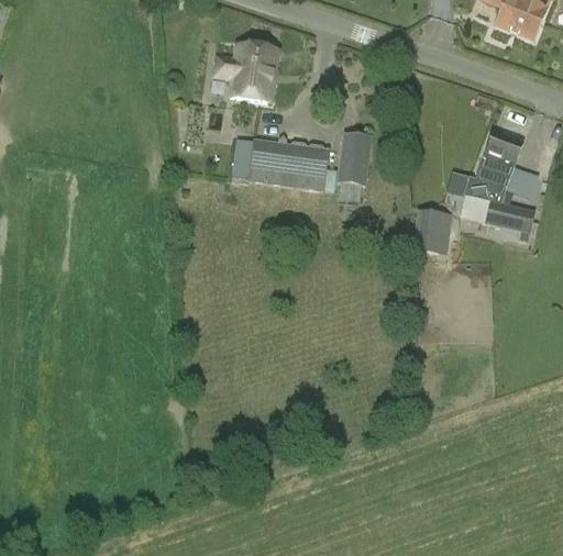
[(545,7),(544,7),(548,0),(482,0),(500,8),(495,22),(533,37),(545,7)]
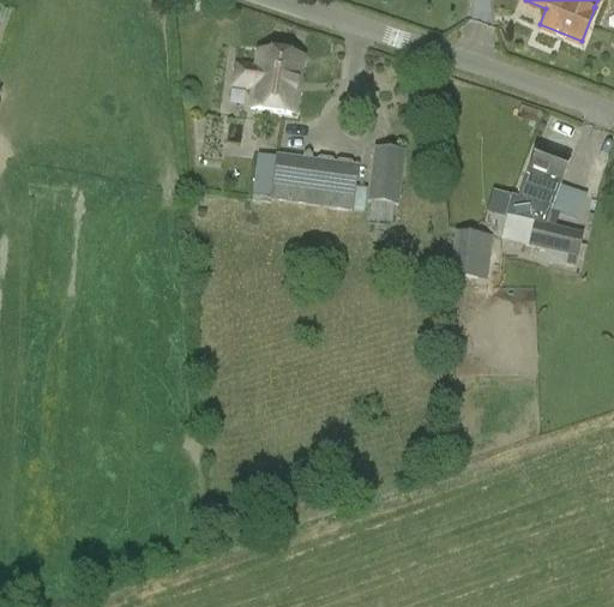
[(251,104),(294,110),(301,53),(258,47),(257,61),(234,59),(230,85),(253,88),(251,104)]
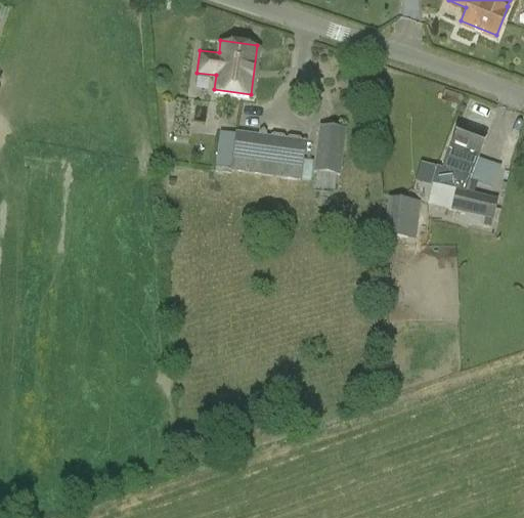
[(478,152),(479,152),(486,133),(457,122),(441,167),(437,165),(432,181),(455,187),(451,208),(492,217),(497,197),(465,187),(478,152)]
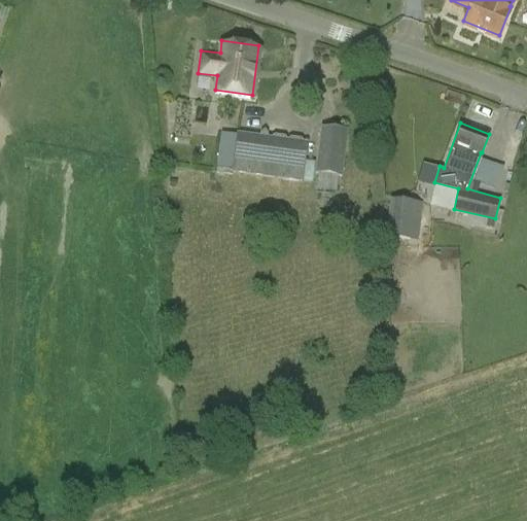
[(321,124),(315,171),(318,172),(316,186),(337,189),(339,174),(342,174),(348,128),(321,124)]
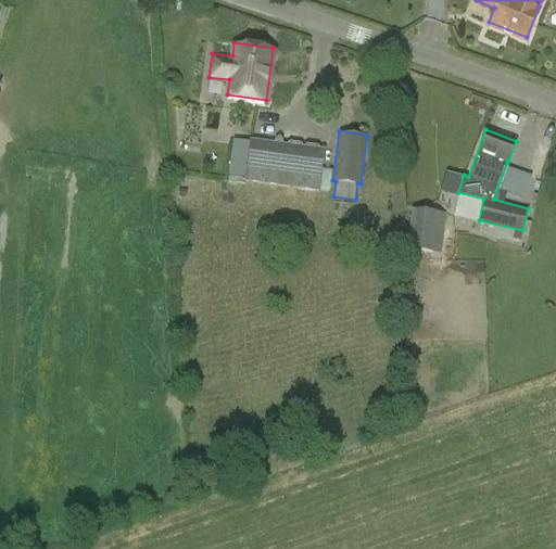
[(251,138),(245,177),(317,187),(323,148),(251,138)]
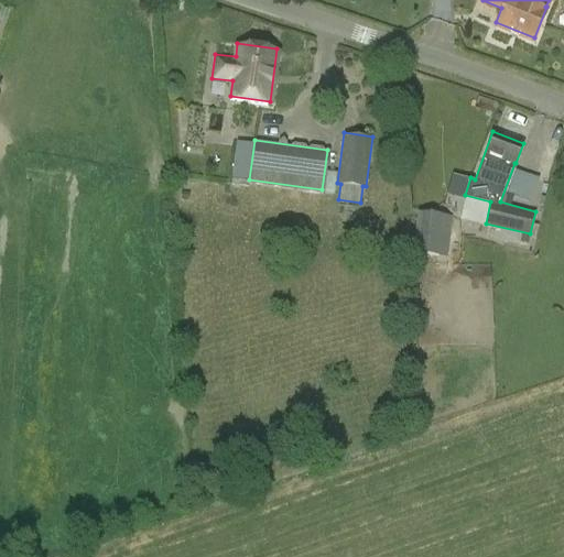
[(188,187),(180,187),(180,196),(188,196),(188,187)]
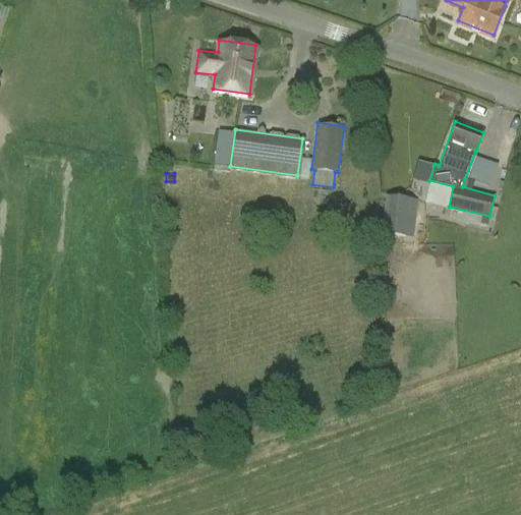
[(386,193),(382,231),(413,235),(417,197),(386,193)]
